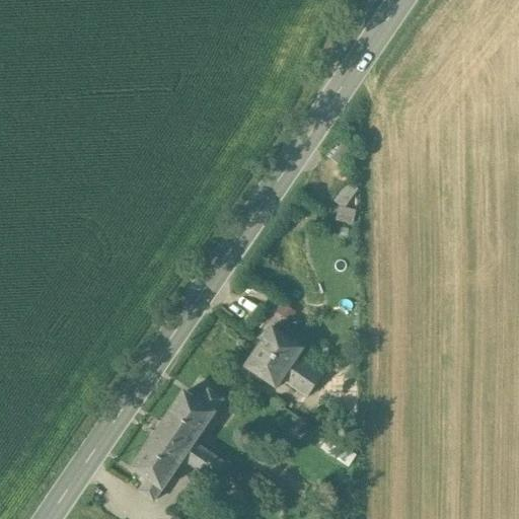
[(344,143),(331,160),(340,166),(352,149),(344,143)]
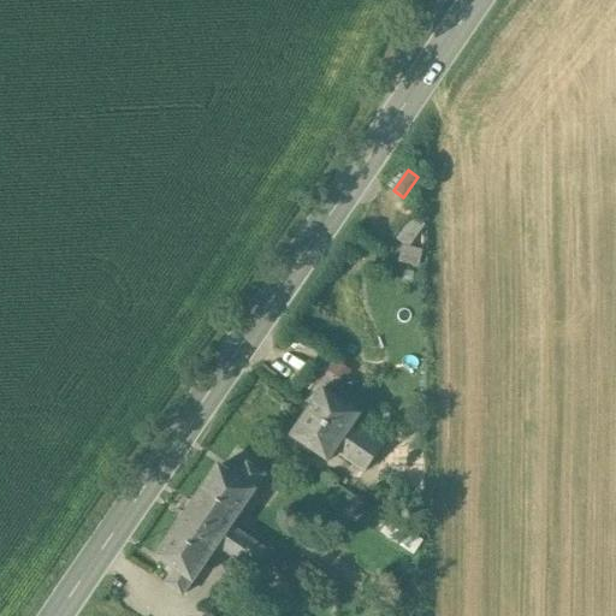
[(410,221),(400,237),(409,244),(421,227),(410,221)]
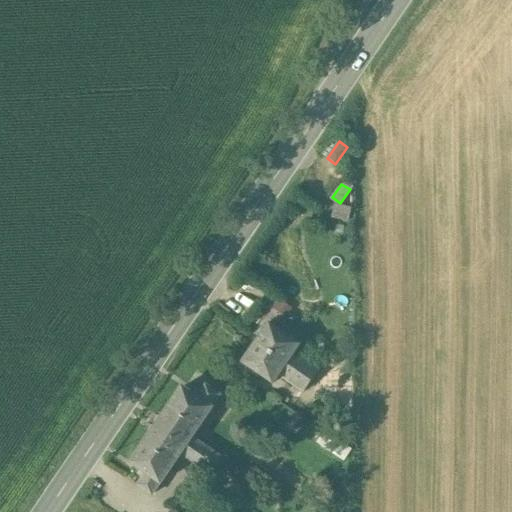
[(351,209),(335,205),(332,218),(348,221),(351,209)]
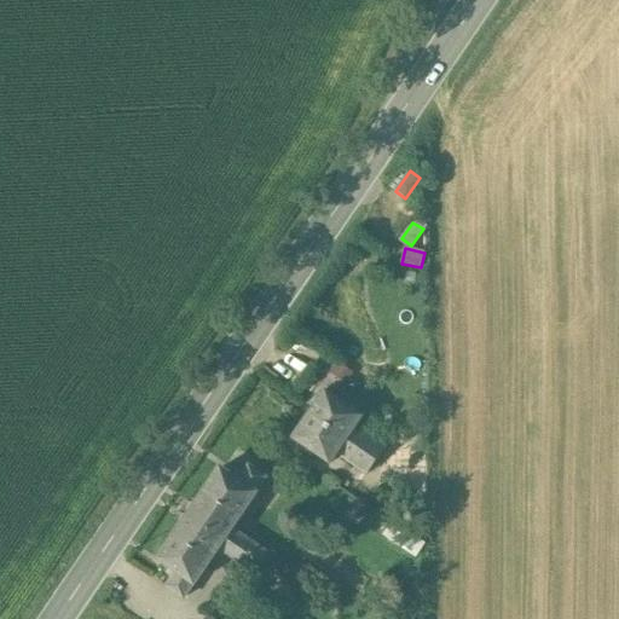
[(357,379),(341,368),(335,376),(351,387),(357,379)]
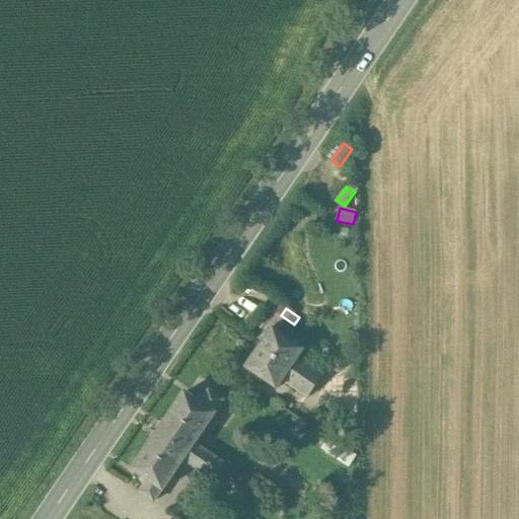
[(353,324),(343,324),(343,343),(353,343),(353,324)]
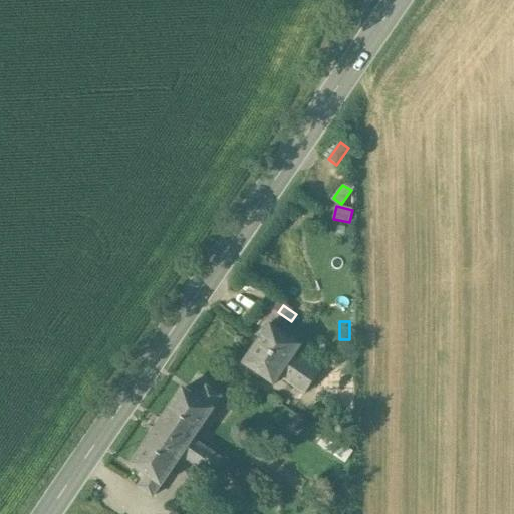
[(300,346),(270,325),(257,344),(287,365),(295,354),(300,346)]
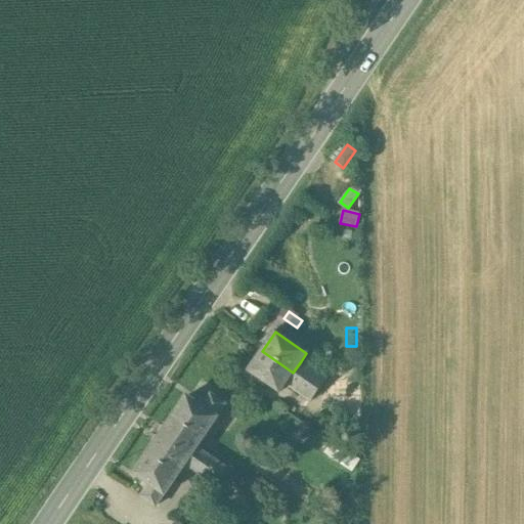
[(293,373),(262,351),(249,372),(279,392),(286,384),(293,373)]
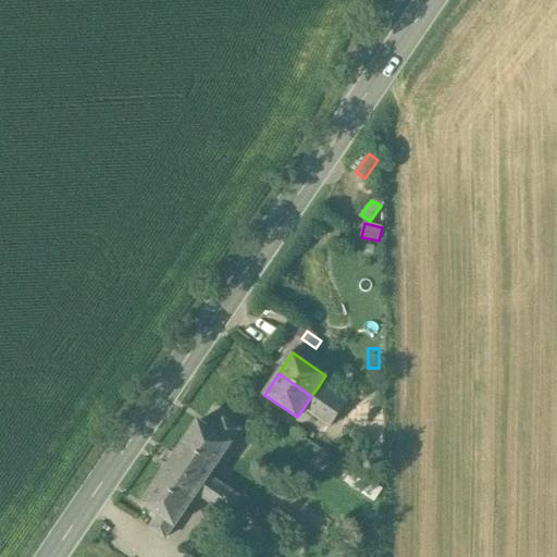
[(347,403),(320,384),(311,396),(338,415),(347,403)]
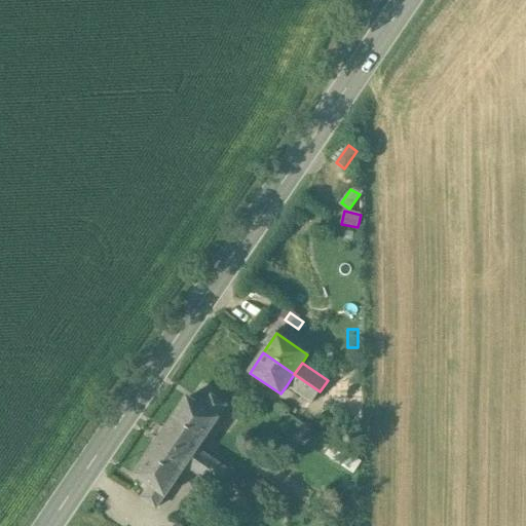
[(320,391),(294,374),(287,385),(312,403),(320,391)]
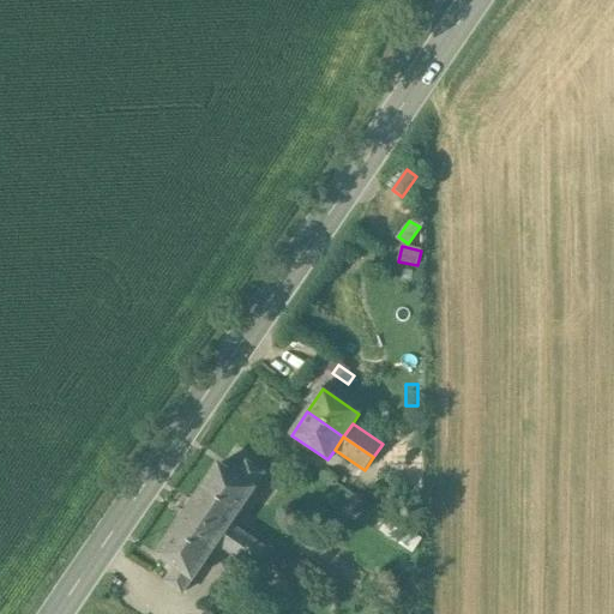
[(264,474),(247,463),(238,477),(254,488),(264,474)]
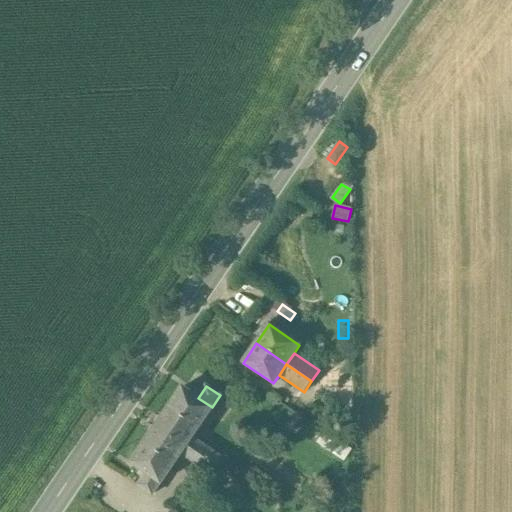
[(198,398),(182,387),(169,407),(199,427),(212,407),(198,398)]
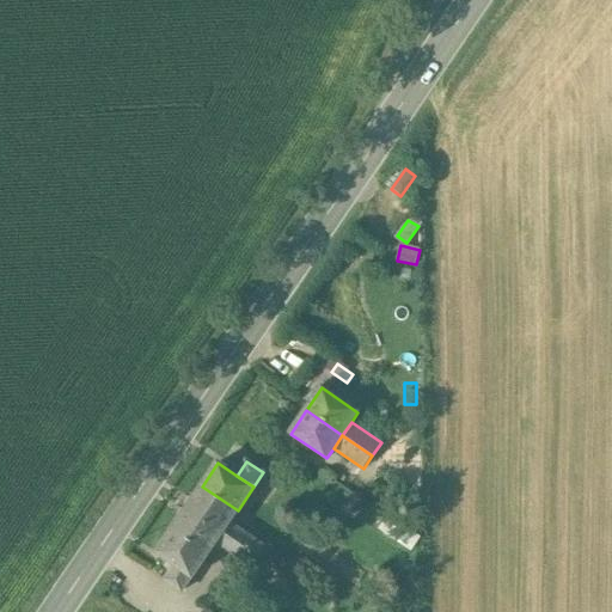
[(238,510),(202,487),(187,508),(222,532),(230,522),(238,510)]
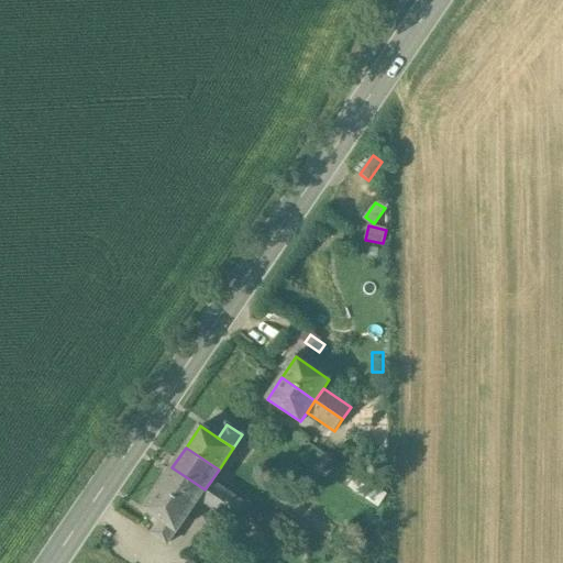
[(205,489),(172,467),(158,488),(191,510),(199,499),(205,489)]
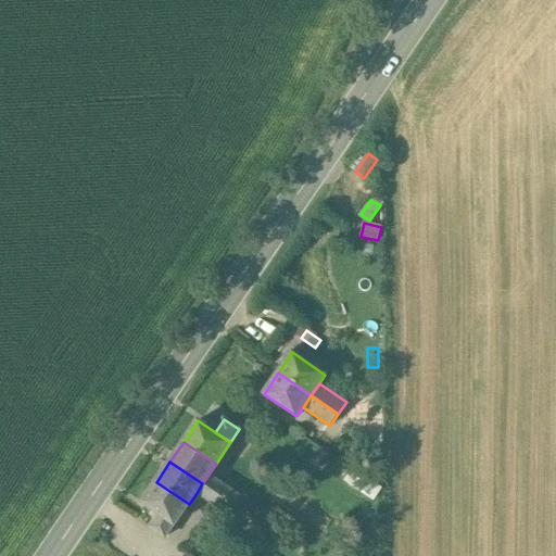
[(382,489),(353,468),(345,480),(375,500),(382,489)]
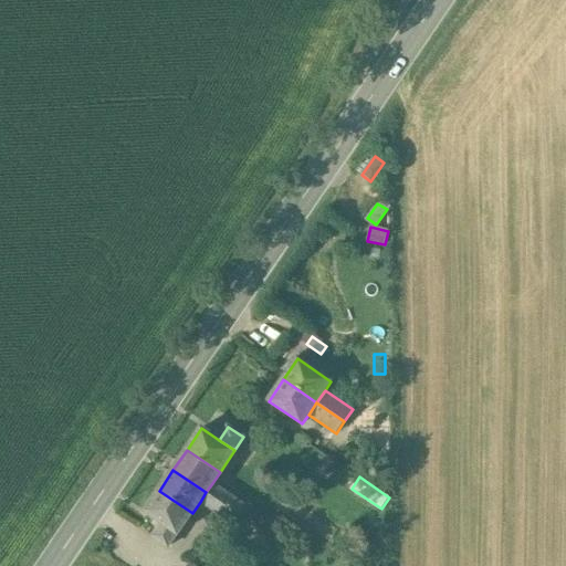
[(245,507),(212,483),(206,492),(240,515),(245,507)]
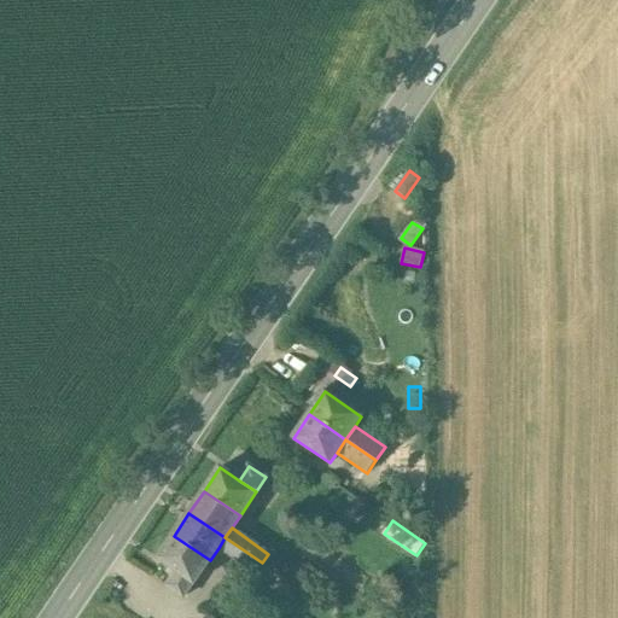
[(210,560),(174,536),(158,559),(193,583),(194,583),(210,560)]
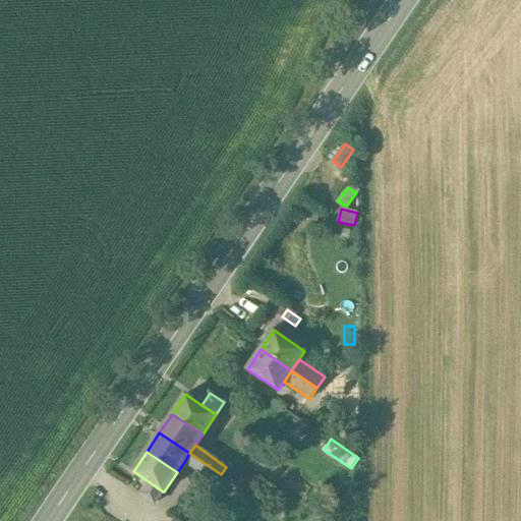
[(221,474),(189,453),(184,462),(215,483),(221,474)]
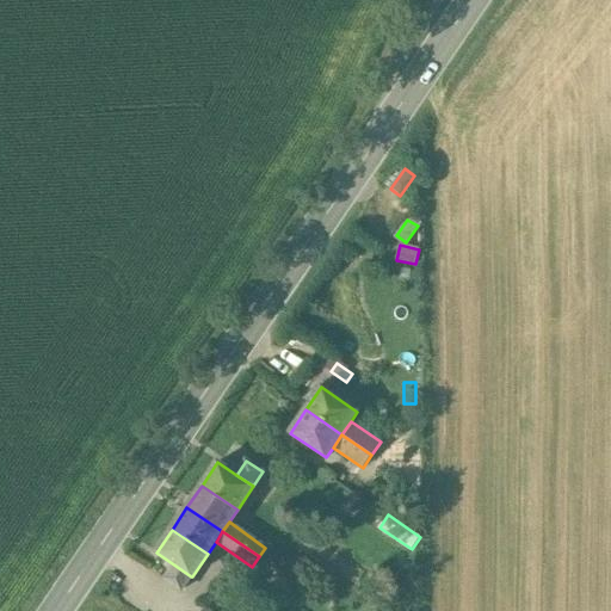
[(191,576),(174,565),(165,579),(181,591),(191,576)]
